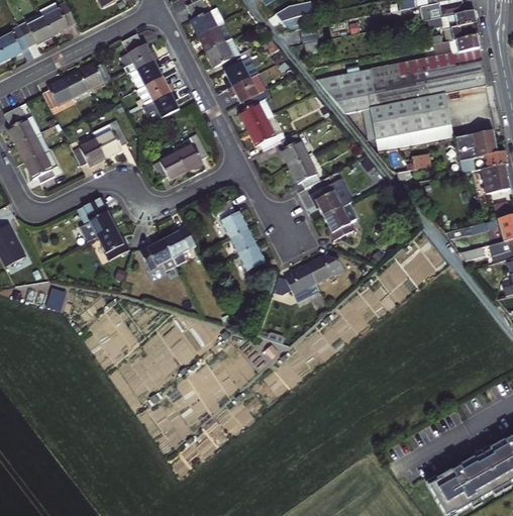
[(190,12),(202,5),(200,0),(195,0),(186,5),(190,12)]
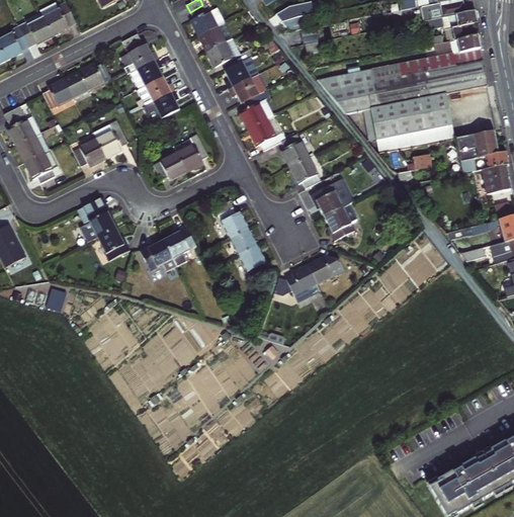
[(197,33),(224,20),(217,5),(212,7),(208,0),(200,0),(202,5),(190,12),(192,15),(189,17),(197,33)]
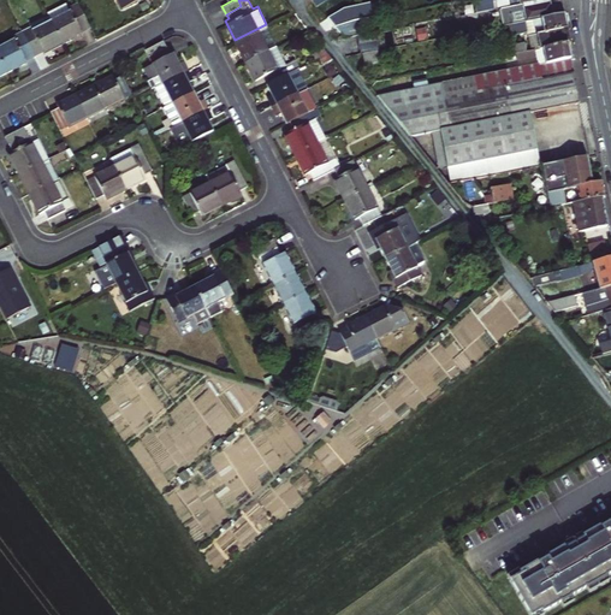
[(473,0),(475,11),(517,3),(528,0),(473,0)]
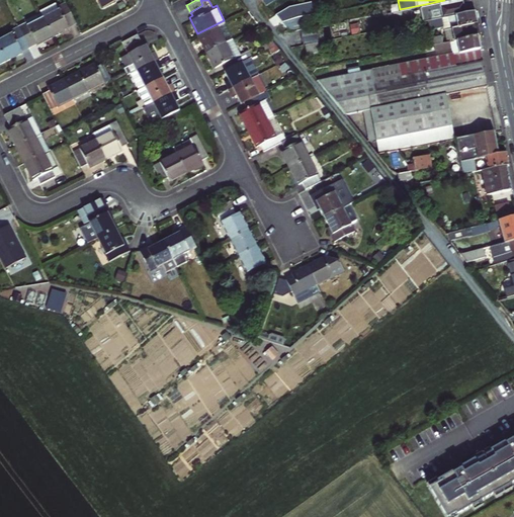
[(418,5),(421,20),(423,20),(428,19),(439,17),(469,11),(466,0),(460,0),(444,0),(435,2),(418,5)]
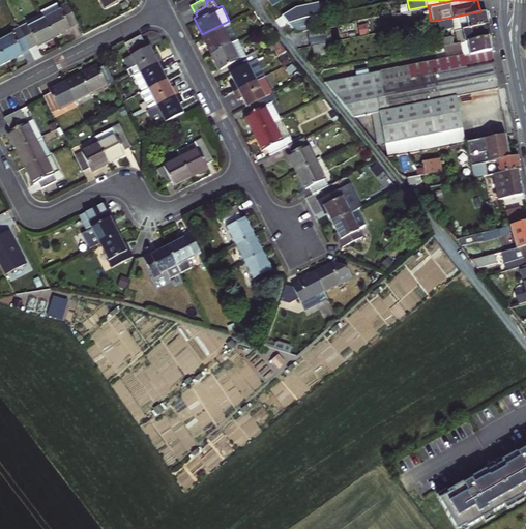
[(58,4),(41,12),(45,20),(54,37),(70,29),(68,25),(77,21),(67,3),(59,7),(58,4)]
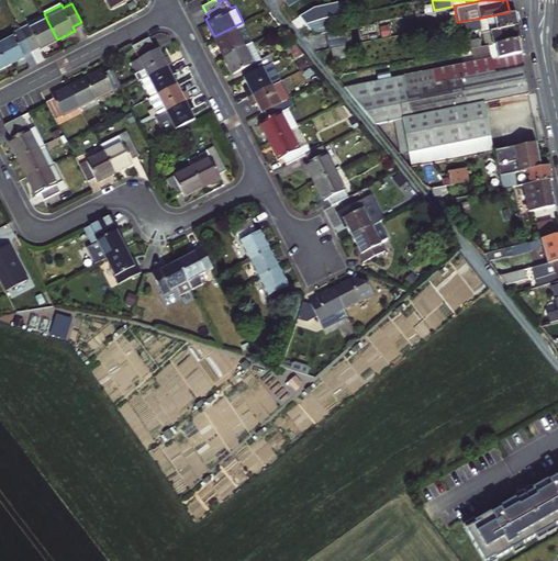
[(266,10),(261,15),(267,20),(271,15),(266,10)]
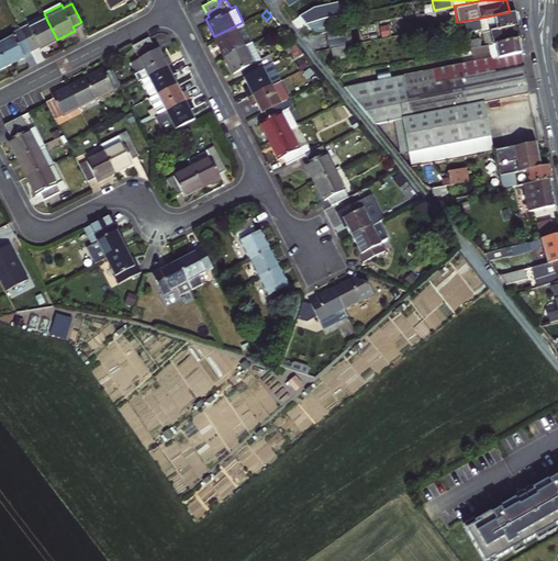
[(459,22),(461,34),(477,31),(480,31),(486,30),(488,29),(513,24),(510,12),(477,19),(465,21),(459,22)]
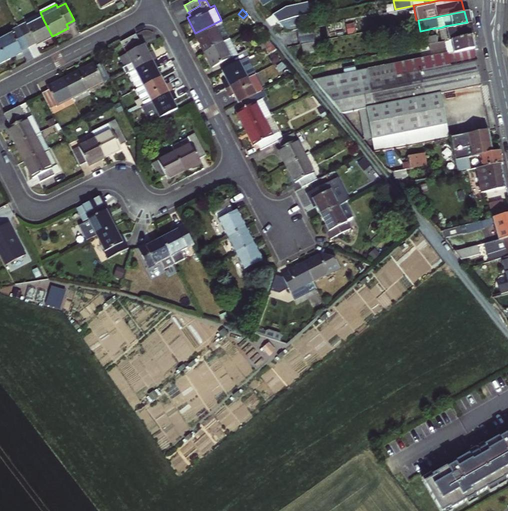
[(273,20),(282,31),(295,28),(285,17),(273,20)]
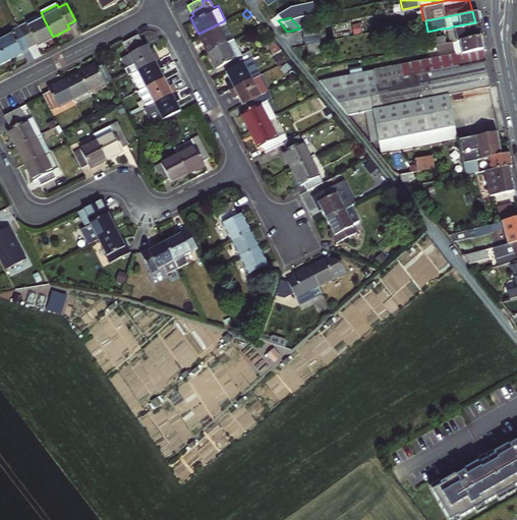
[(29,23),(18,29),(27,46),(36,42),(38,45),(53,37),(44,19),(31,26),(29,23)]
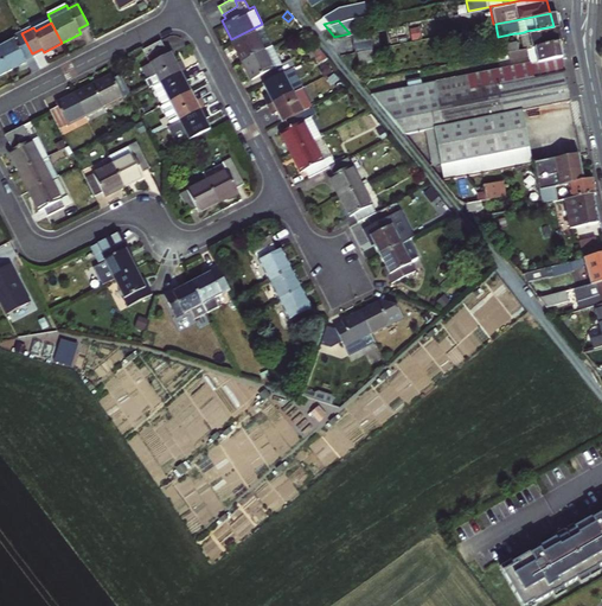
[(239,56),(270,40),(262,24),(231,39),(239,56)]
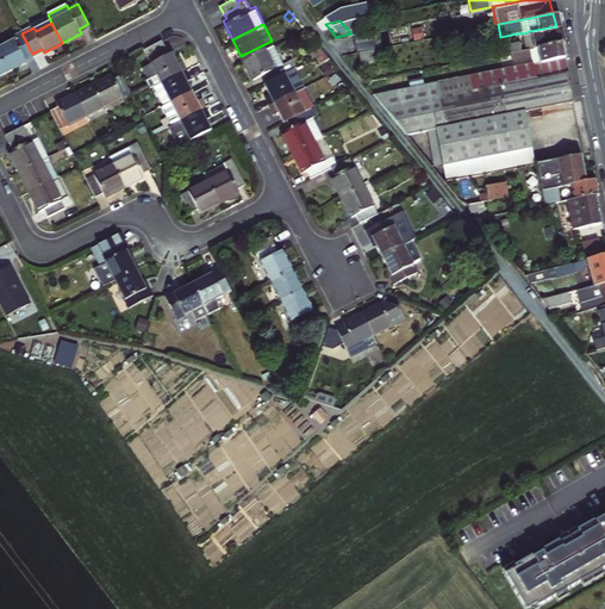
[(517,33),(521,49),(532,47),(556,42),(559,42),(556,26),(529,31),(526,32),(521,33),(517,33)]
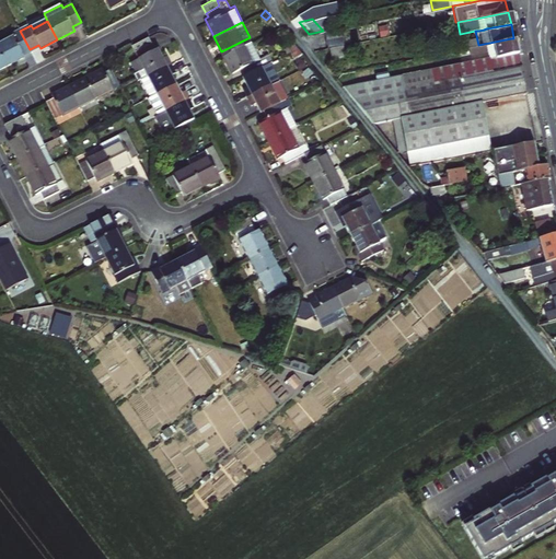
[(378,37),(385,36),(383,25),(375,27),(378,37)]
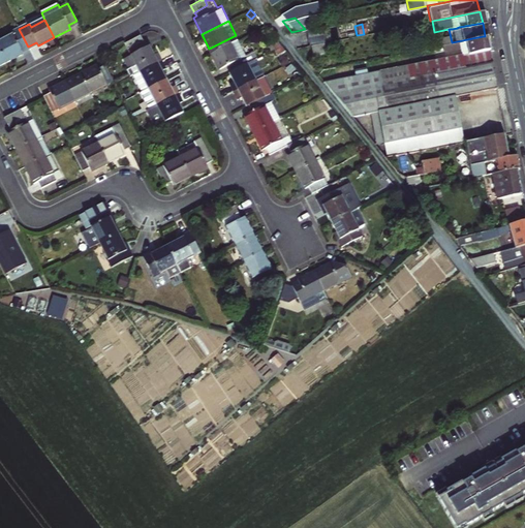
[(11,33),(13,36),(0,43),(0,51),(6,63),(23,54),(21,51),(28,47),(19,29),(11,33)]
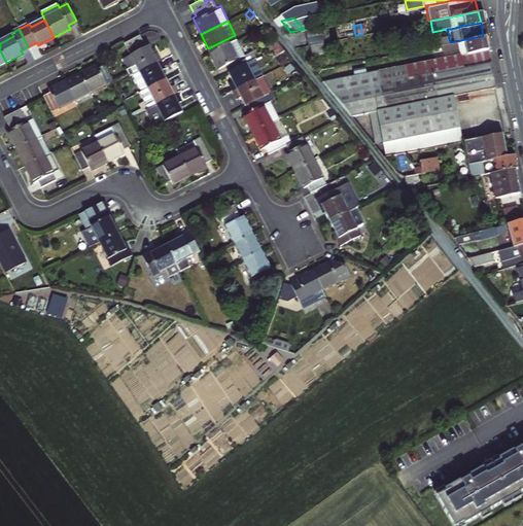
[(125,38),(127,44),(143,36),(140,30),(125,38)]
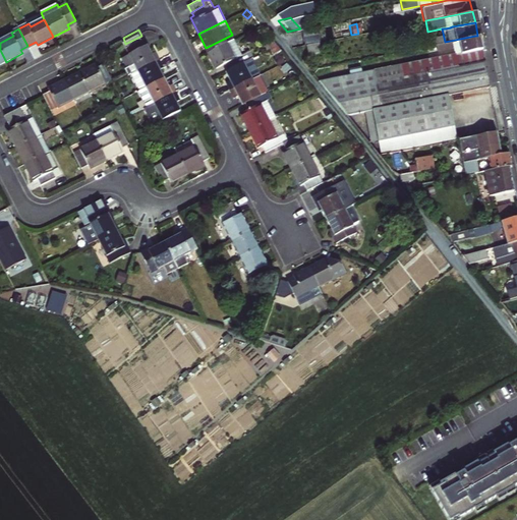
[(272,43),(276,41),(269,33),(261,37),(266,46),(269,45),(272,43)]
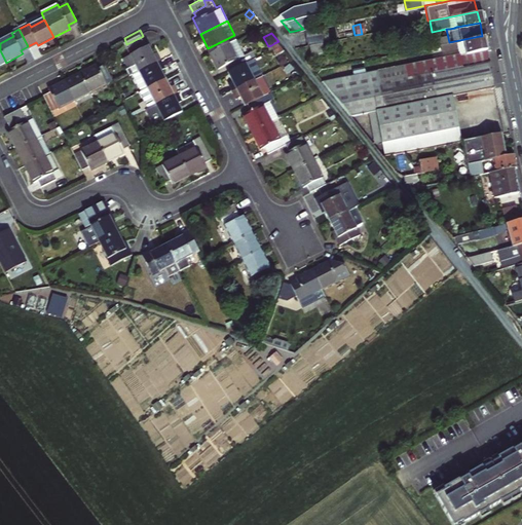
[(217,66),(225,62),(227,68),(252,54),(254,53),(252,48),(244,52),(234,35),(208,48),(217,66)]
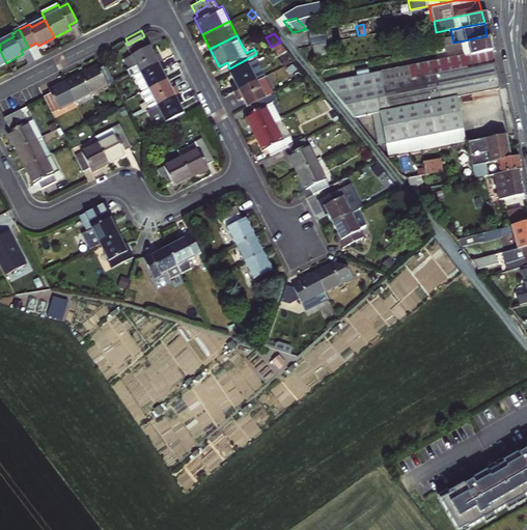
[(431,39),(432,47),(448,44),(447,35),(431,39)]
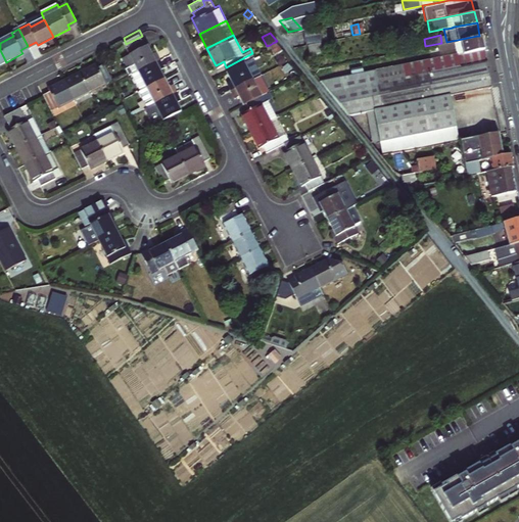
[(130,51),(146,43),(142,36),(126,44),(130,51)]
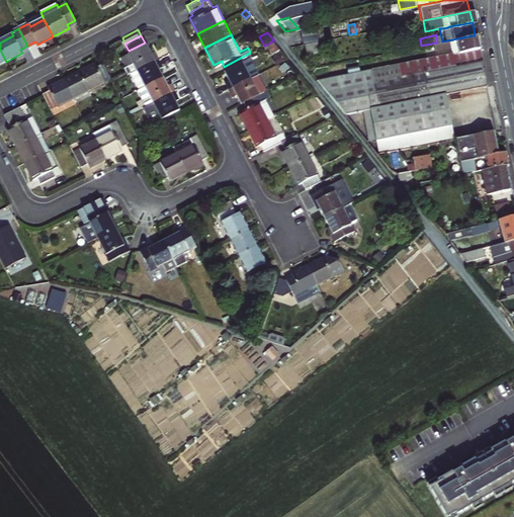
[(402,76),(478,62),(473,35),(452,39),(442,41),(437,42),(421,46),(422,52),(448,47),(450,54),(448,55),(448,54),(400,63),(402,76)]
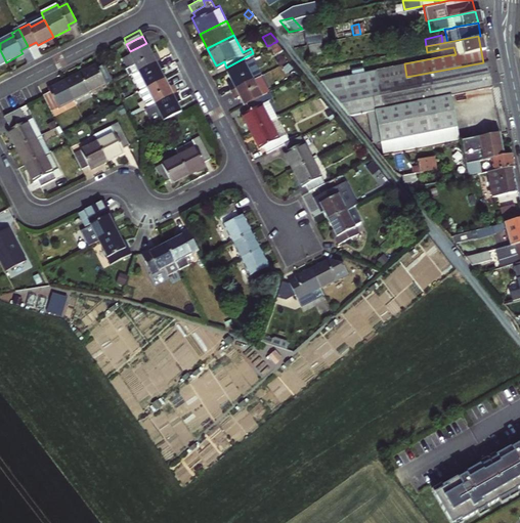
[(270,45),(272,50),(282,46),(277,41),(273,43),(270,45)]
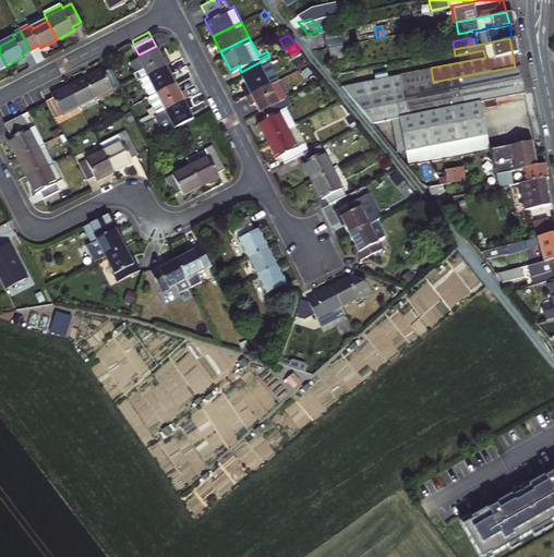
[(141,74),(147,71),(170,59),(166,50),(163,52),(158,45),(156,46),(139,55),(130,59),(139,75),(141,74)]
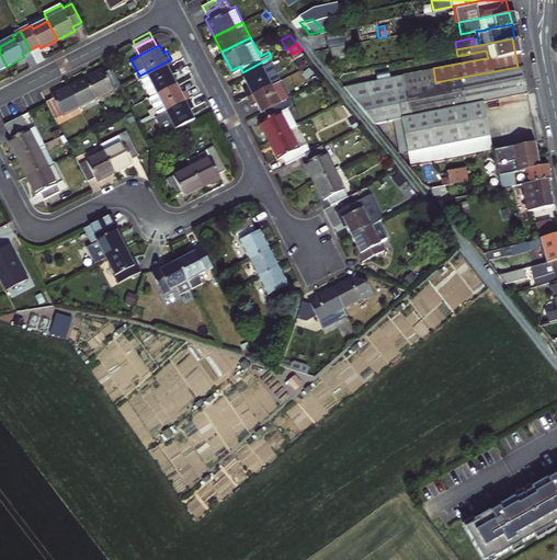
[(327,47),(328,58),(344,55),(342,45),(327,47)]
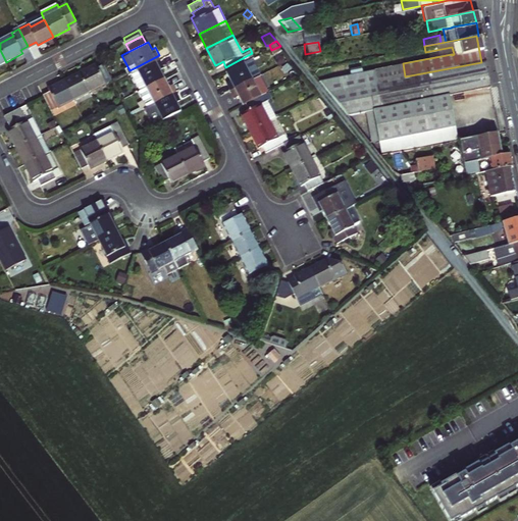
[(273,54),(277,61),(285,57),(280,51),(273,54)]
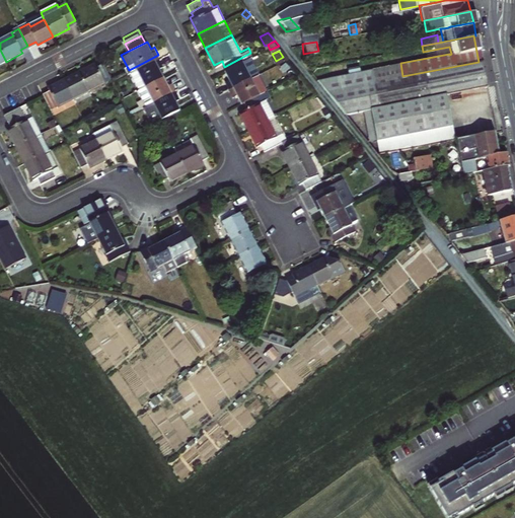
[(256,70),(248,54),(224,67),(225,68),(223,69),(227,76),(223,78),(226,86),(255,71),(256,70)]
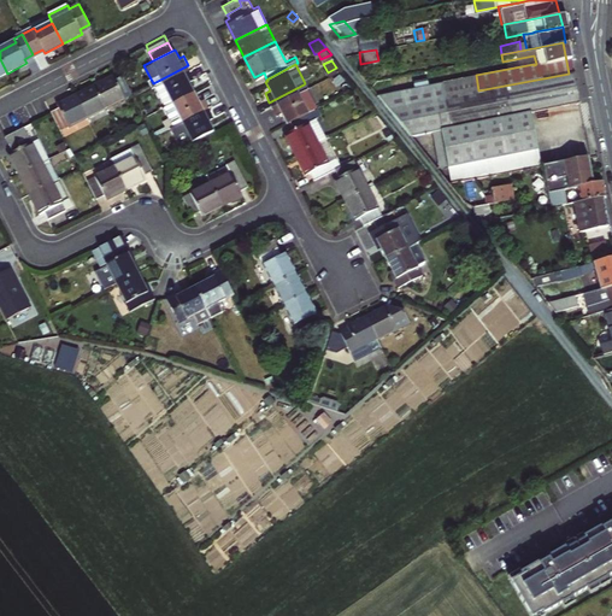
[(163,78),(172,98),(194,86),(189,76),(193,75),(188,65),(163,78)]
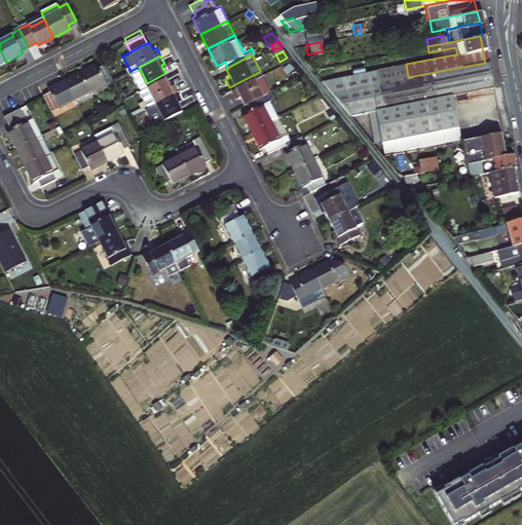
[(98,62),(96,60),(79,68),(88,86),(111,75),(103,59),(98,62)]
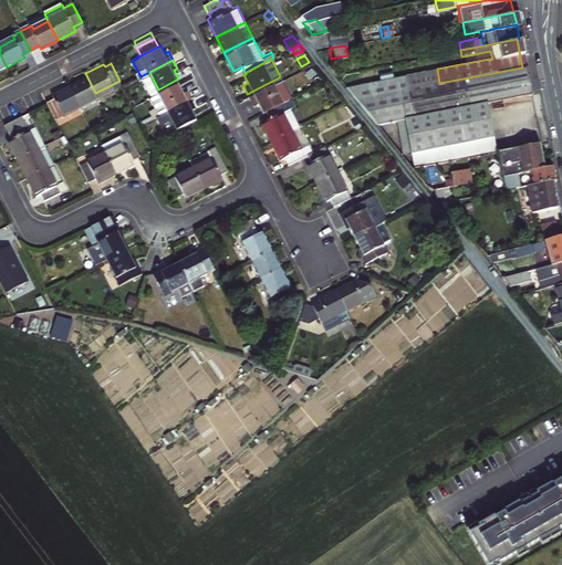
[(375,124),(393,121),(481,104),(527,95),(522,67),(439,83),(355,100),(375,124)]
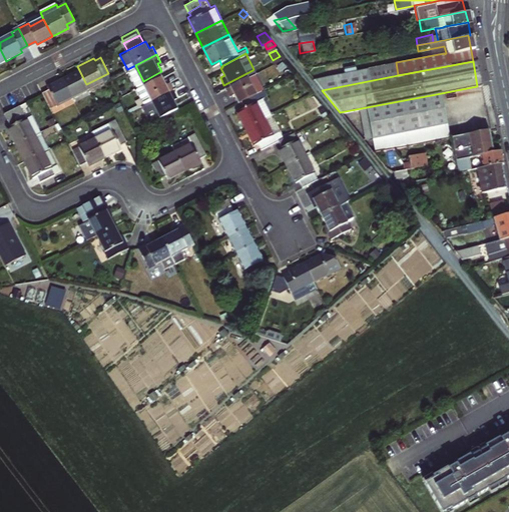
[(313,79),(322,90),(398,75),(396,62),(313,79)]
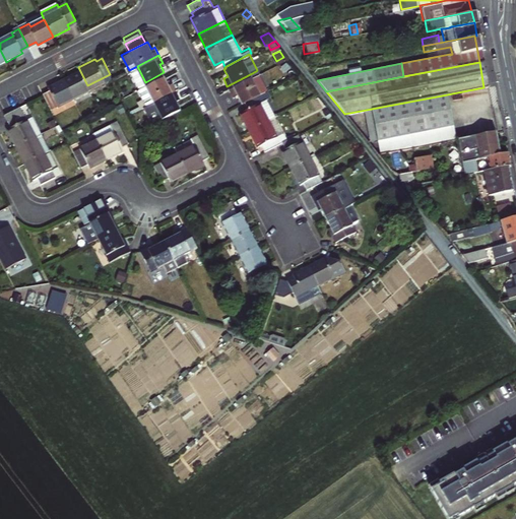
[(145,82),(137,66),(131,69),(144,94),(147,102),(153,98),(145,82)]
